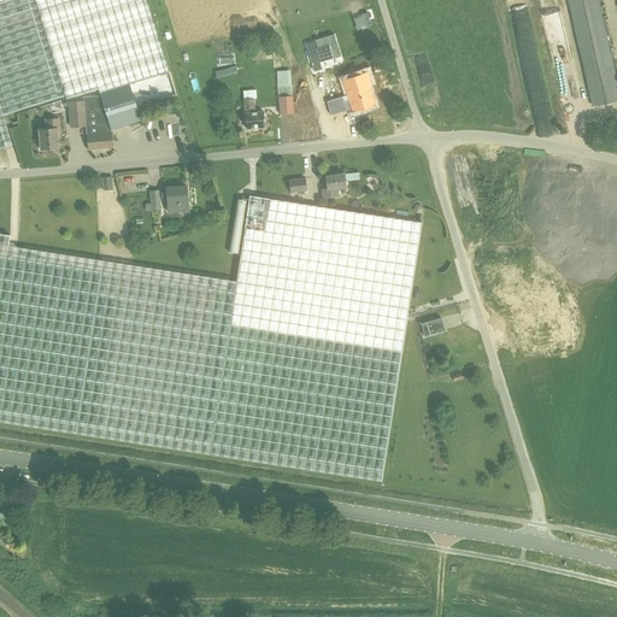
[(0,0),(0,150),(13,146),(4,116),(65,97),(66,99),(99,89),(100,93),(100,95),(83,97),(83,100),(69,101),(70,128),(87,127),(88,150),(113,148),(112,129),(141,121),(129,84),(170,71),(147,0),(0,0)]
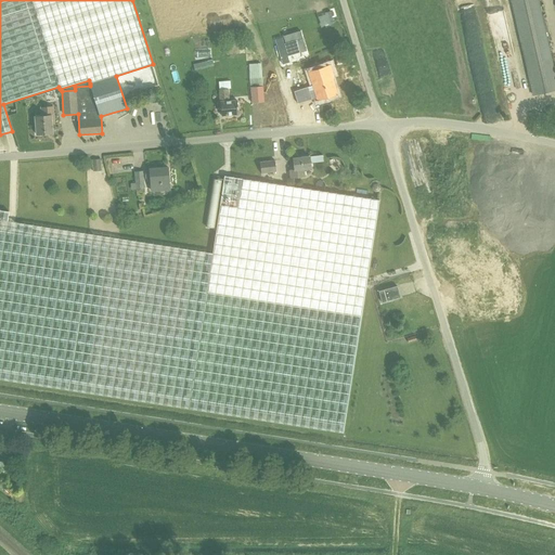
[(554,89),(554,75),(538,0),(511,0),(533,95),(554,89)]
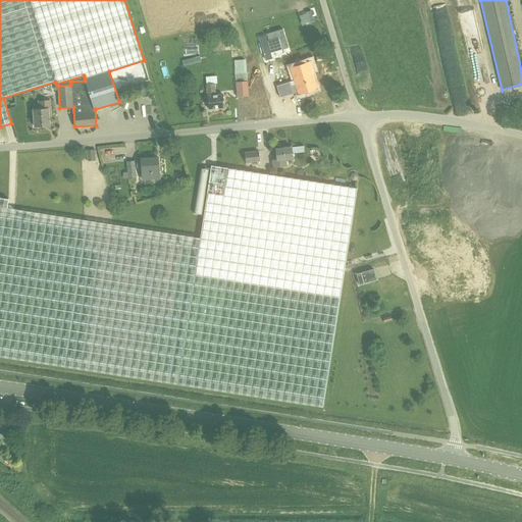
[(276,55),(267,56),(267,64),(277,63),(276,55)]
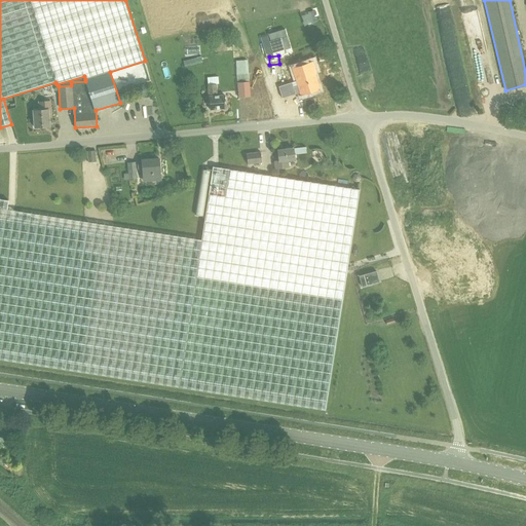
[(239,98),(251,97),(250,81),(248,60),(236,61),(237,82),(239,98)]
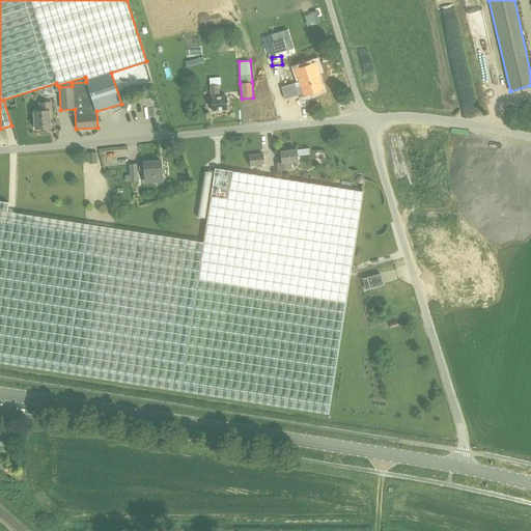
[(310,72),(298,75),(300,81),(304,93),(304,95),(322,90),(315,71),(317,71),(315,62),(308,65),(310,72)]
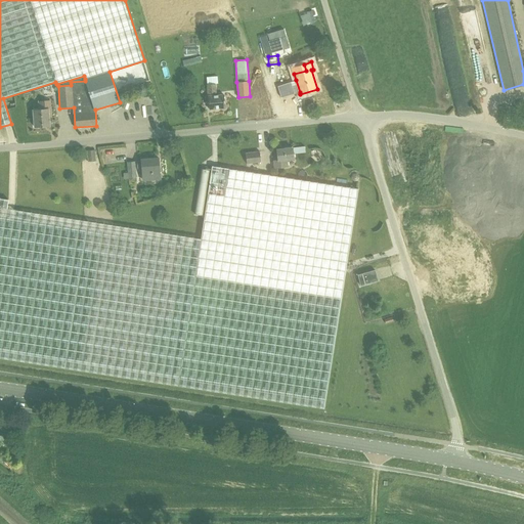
[(295,94),(291,82),(277,86),(280,98),(295,94)]
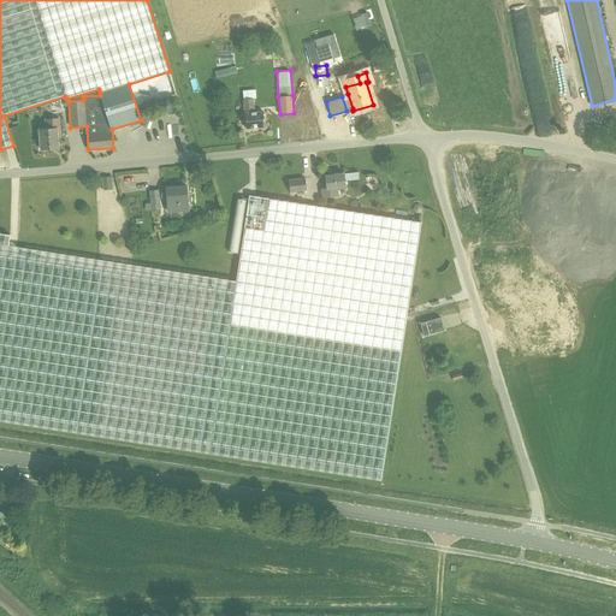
[(247,129),(265,126),(264,112),(254,112),(253,99),(244,100),(247,129)]
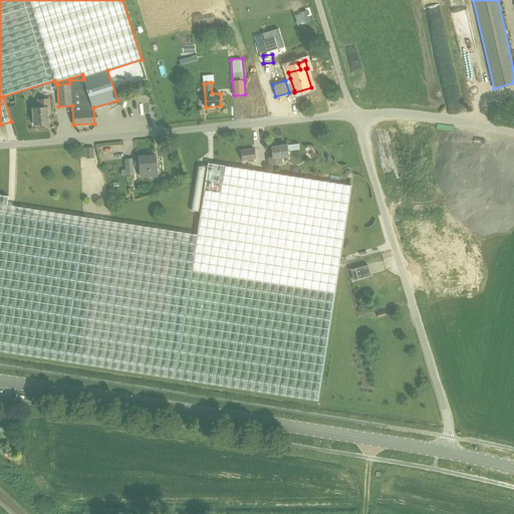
[(48,114),(50,114),(49,98),(38,99),(38,107),(32,108),(34,124),(49,123),(48,114)]
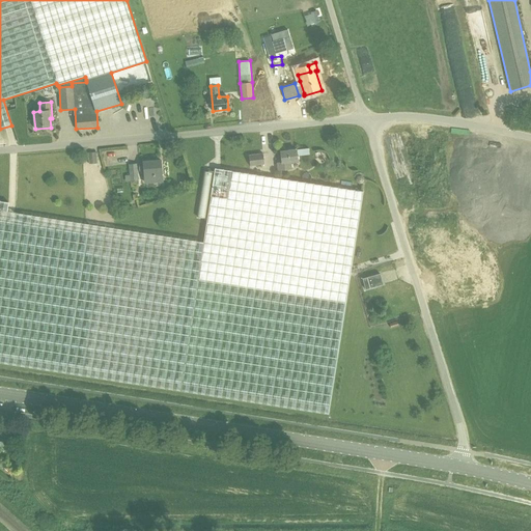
[(280,151),(281,162),(278,163),(278,170),(291,169),(290,162),(298,161),(297,149),(280,151)]
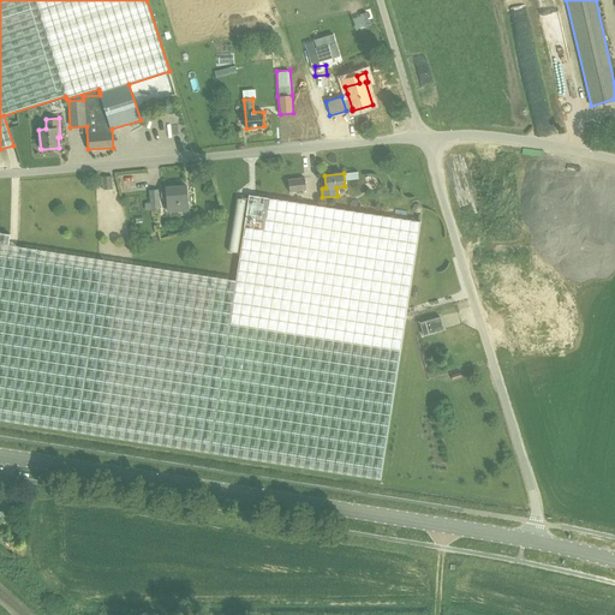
[(112,175),(102,177),(103,190),(113,189),(112,175)]
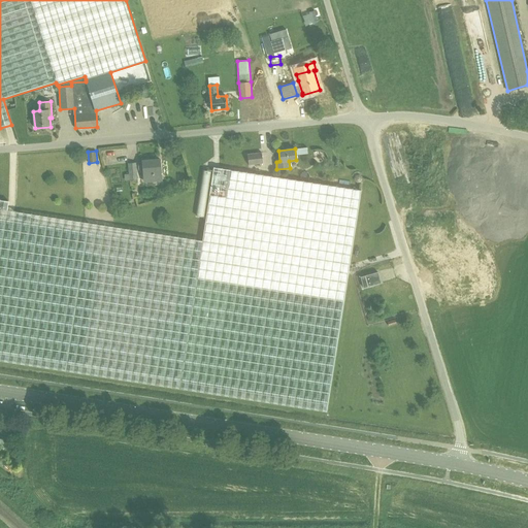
[(248,154),(249,165),(263,163),(262,152),(248,154)]
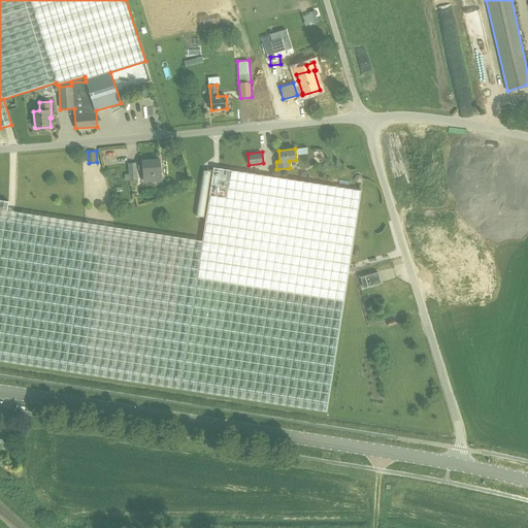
[(144,183),(162,180),(161,159),(137,160),(138,170),(143,170),(144,183)]
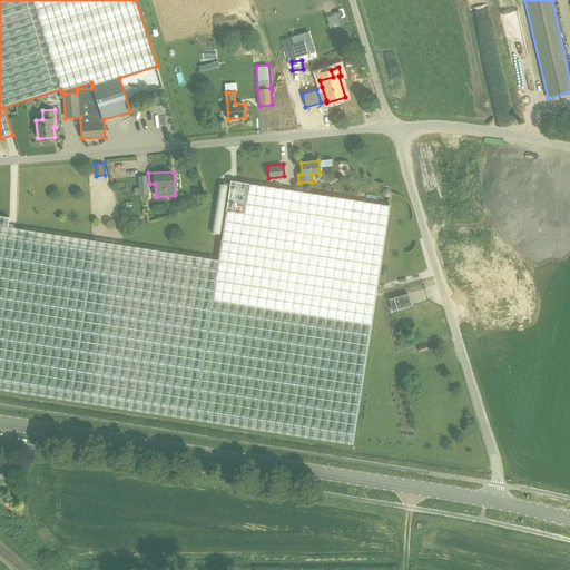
[(149,194),(147,175),(138,176),(139,187),(135,188),(135,195),(149,194)]
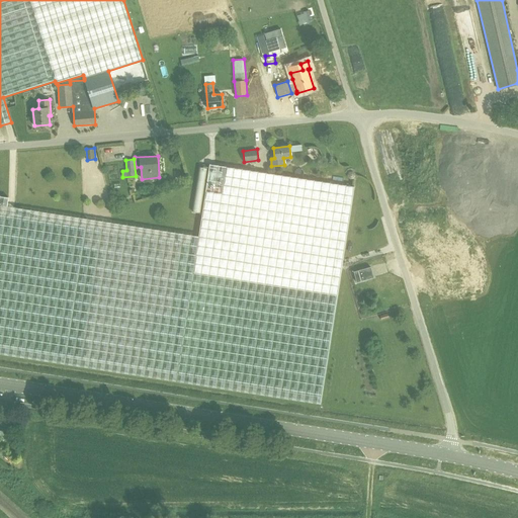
[(198,236),(7,206),(9,197),(0,195),(0,353),(321,403),(354,186),(209,164),(198,236)]
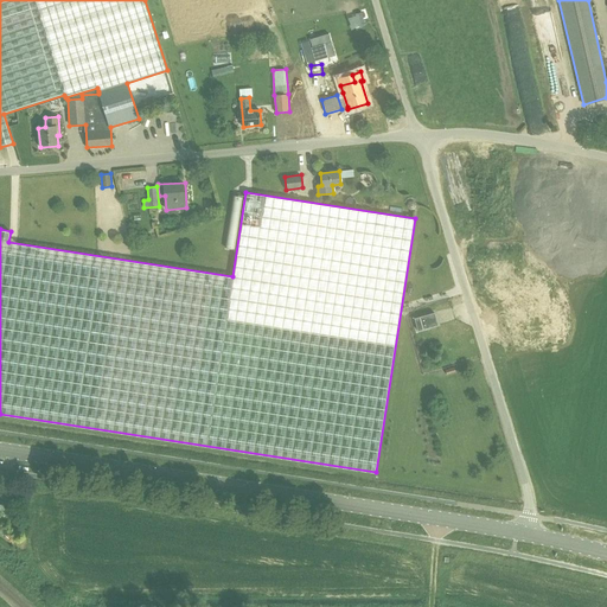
[(419,331),(438,325),(434,313),(415,318),(419,331)]
